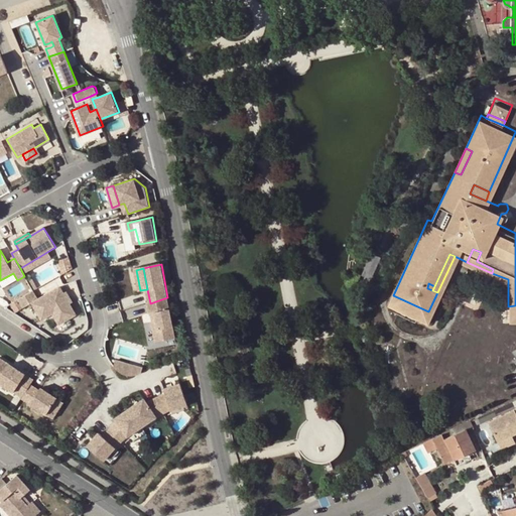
[(33,292),(18,300),(23,308),(32,303),(42,320),(53,314),(59,326),(76,315),(69,303),(67,304),(65,301),(68,300),(60,288),(37,301),(33,292)]
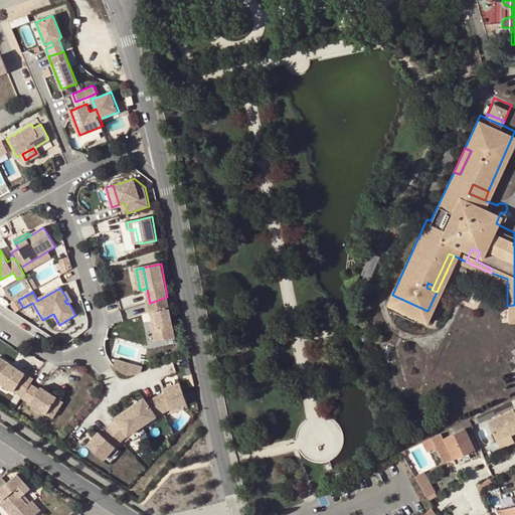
[(176,338),(167,297),(150,303),(148,303),(150,313),(152,313),(157,312),(158,321),(154,321),(153,322),(157,341),(176,338)]
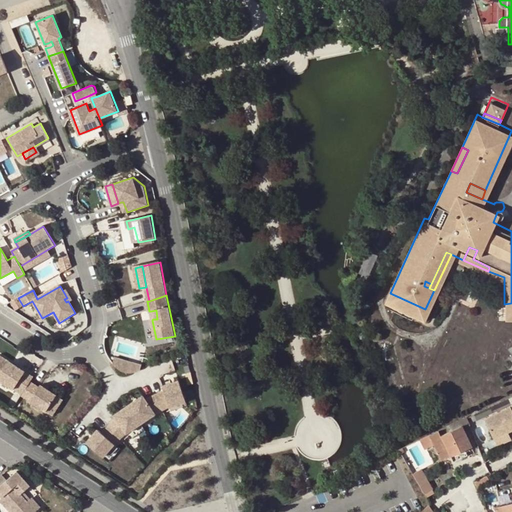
[(511,303),(504,304),(503,312),(511,311),(511,303)]
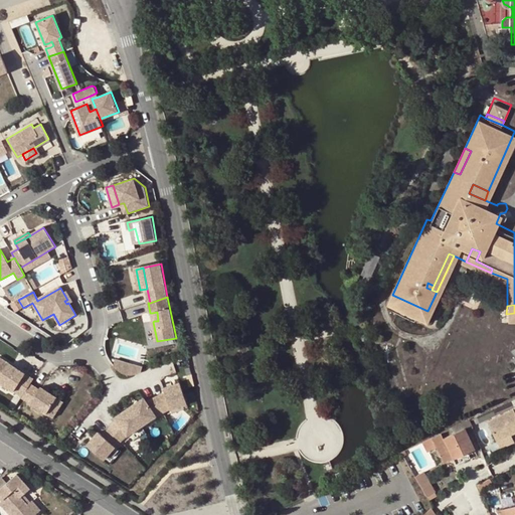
[(124,319),(139,314),(137,309),(131,311),(130,308),(122,310),(124,319)]
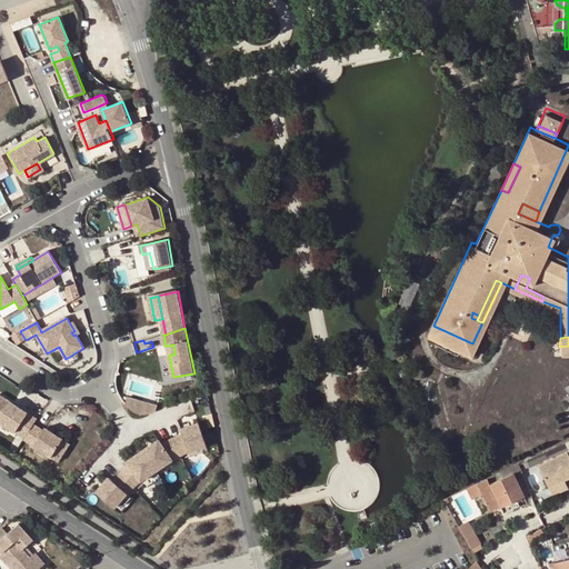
[(35,426),(38,420),(0,396),(0,419),(1,418),(19,428),(16,433),(26,440),(35,426)]
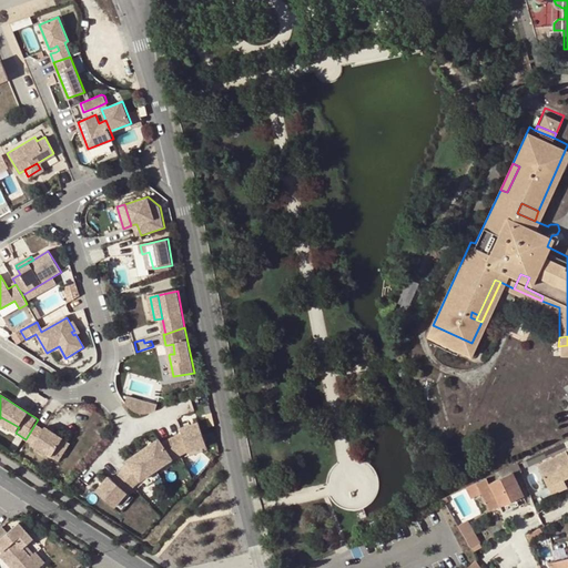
[(19,427),(1,417),(0,418),(0,423),(16,433),(19,427)]
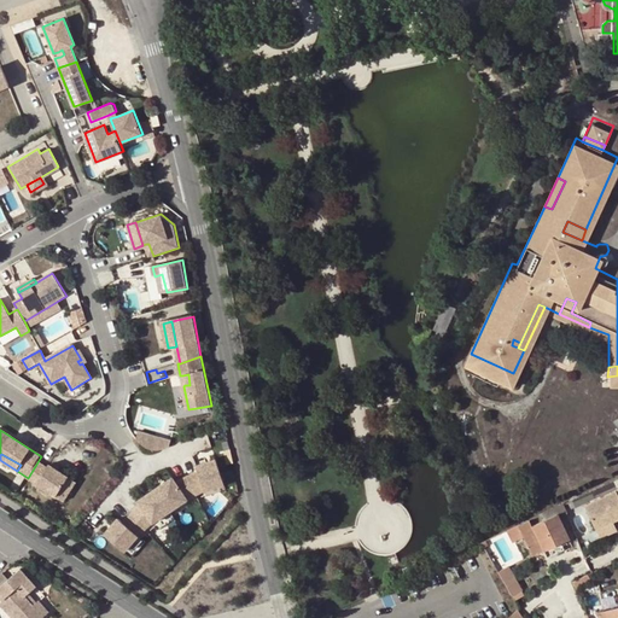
[(47,468),(38,462),(28,478),(27,478),(57,499),(69,478),(59,472),(52,467),(50,466),(47,468)]
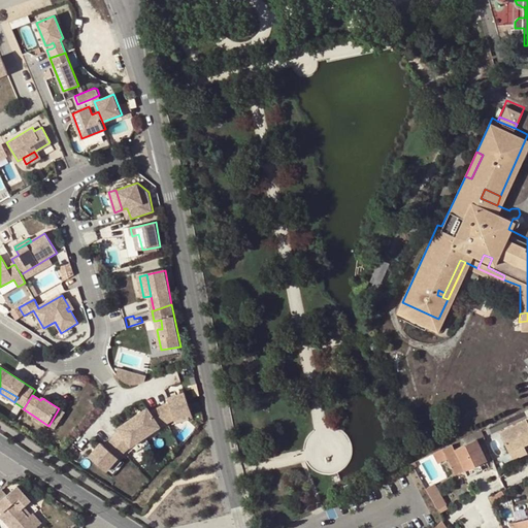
[(171,404),(162,409),(170,425),(177,422),(194,417),(188,397),(180,399),(179,397),(170,400),(171,404)]
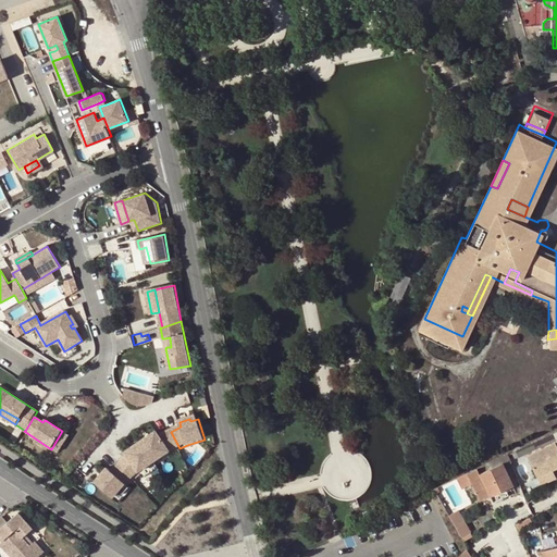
[(62,431),(51,449),(58,454),(69,436),(62,431)]
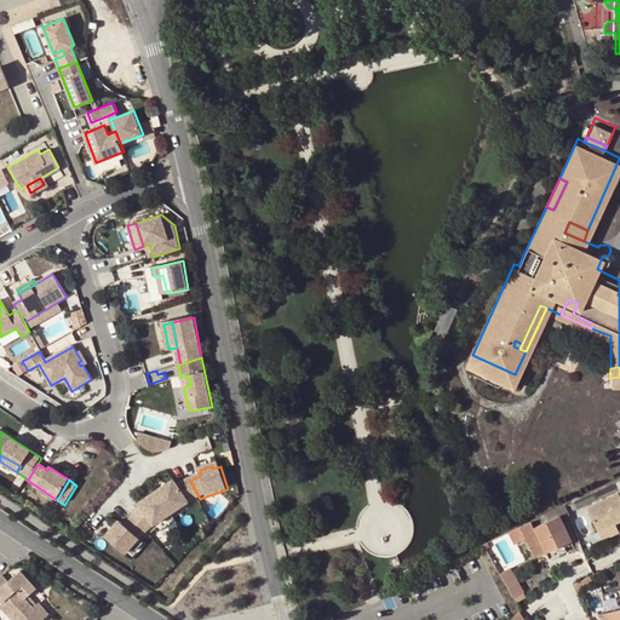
[(619,480),(610,484),(569,504),(573,511),(619,488),(619,480)]
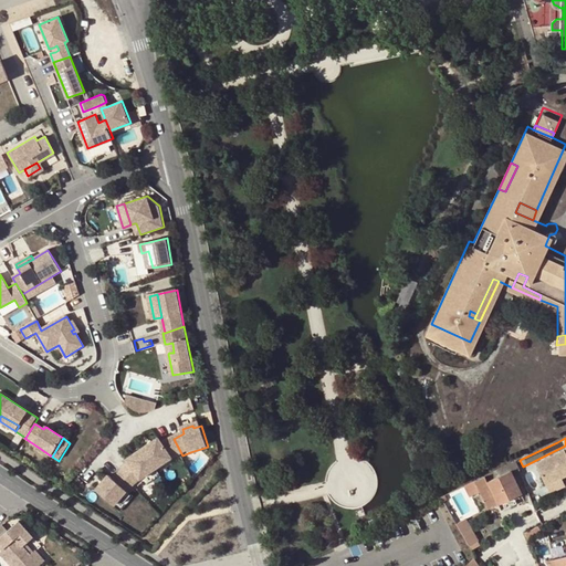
[(153,448),(146,452),(158,471),(174,460),(182,456),(174,439),(164,443),(160,439),(152,446),(153,448)]
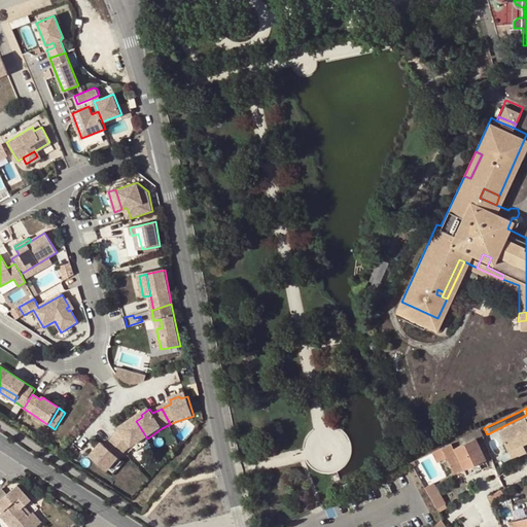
[(526,416),(499,430),(508,451),(526,442),(526,416)]
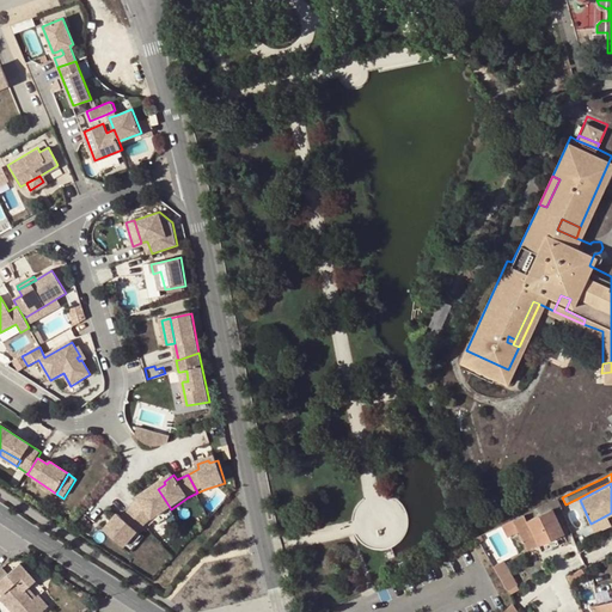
[(142,502),(133,510),(147,526),(154,520),(171,509),(158,489),(151,494),(148,491),(139,497),(142,502)]
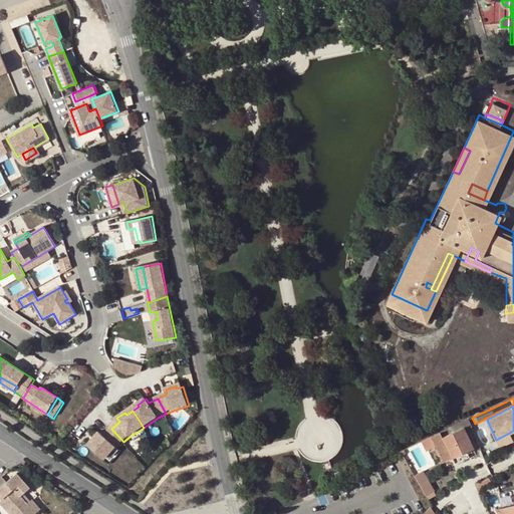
[(463,427),(442,437),(452,457),(455,463),(469,457),(467,453),(466,450),(473,448),(463,427)]
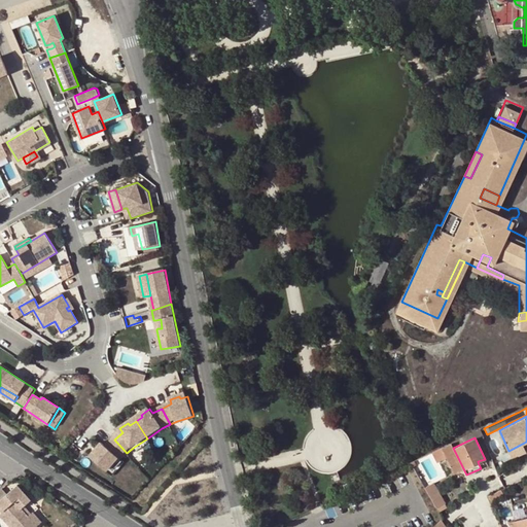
[(127,453),(114,440),(107,447),(103,444),(97,451),(99,453),(94,458),(108,471),(120,458),(127,453)]
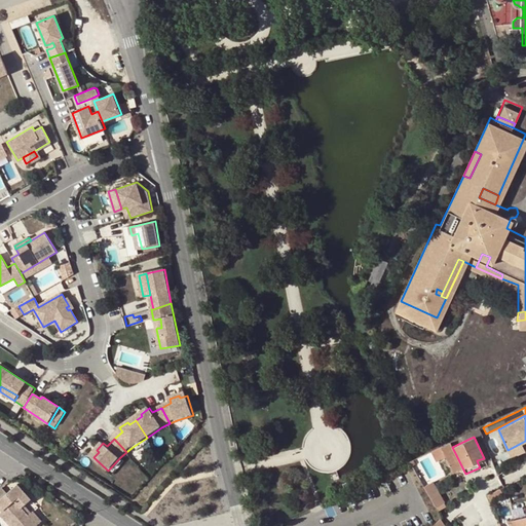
[(448,449),(446,444),(438,447),(440,451),(440,453),(443,452),(453,472),(462,467),(452,447),(448,449)]
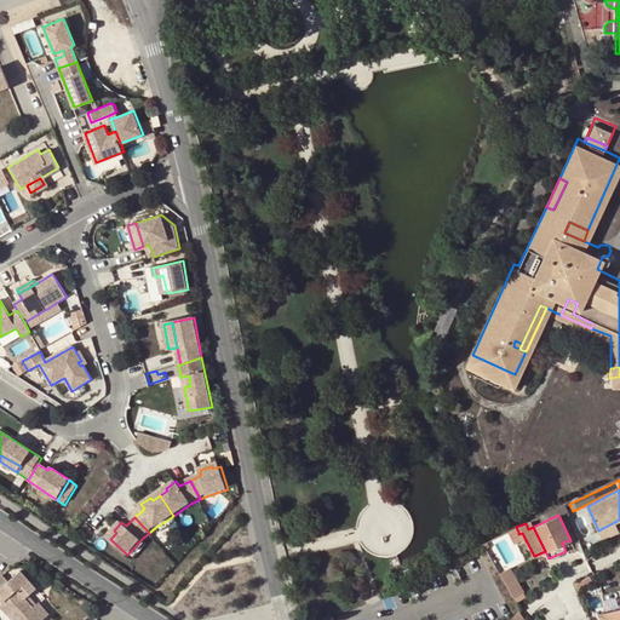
[(405,570),(408,578),(423,572),(418,563),(415,564),(405,570)]
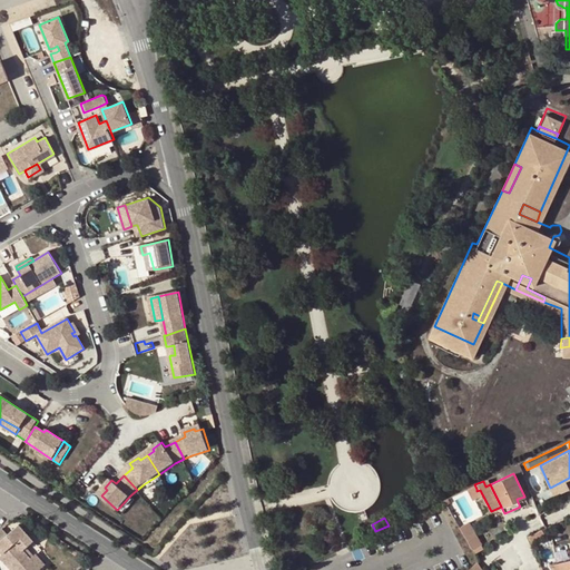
[(465,520),(459,524),(471,546),(478,541),(465,520)]
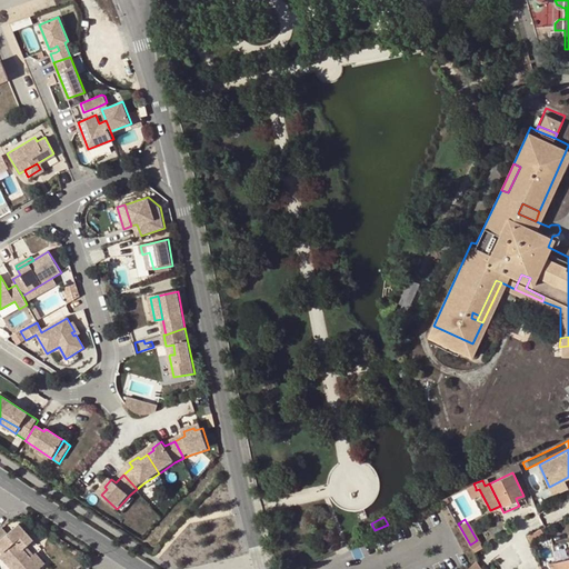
[(10,538),(2,528),(0,529),(0,559),(10,568),(42,568),(33,559),(31,560),(20,549),(28,541),(18,530),(10,538)]
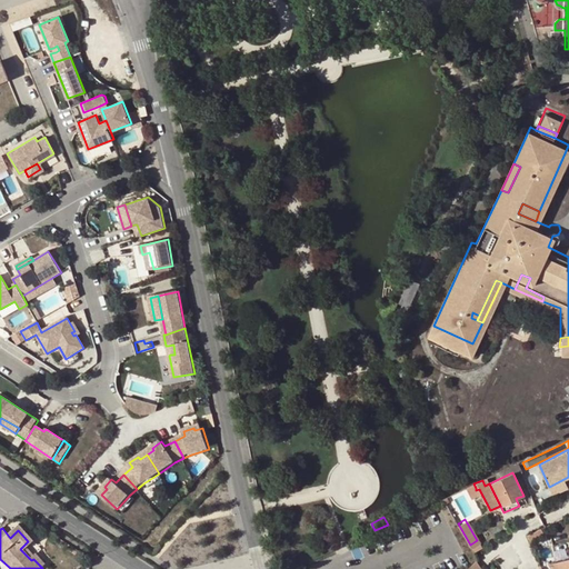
[(541,535),(539,529),(528,535),(530,540),(541,535)]
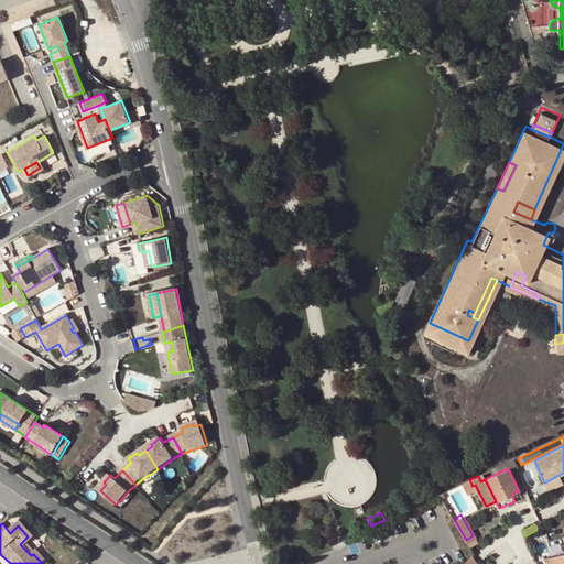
[(33,542),(28,537),(20,544),(31,555),(33,554),(42,563),(46,560),(38,550),(34,552),(29,546),(33,542)]
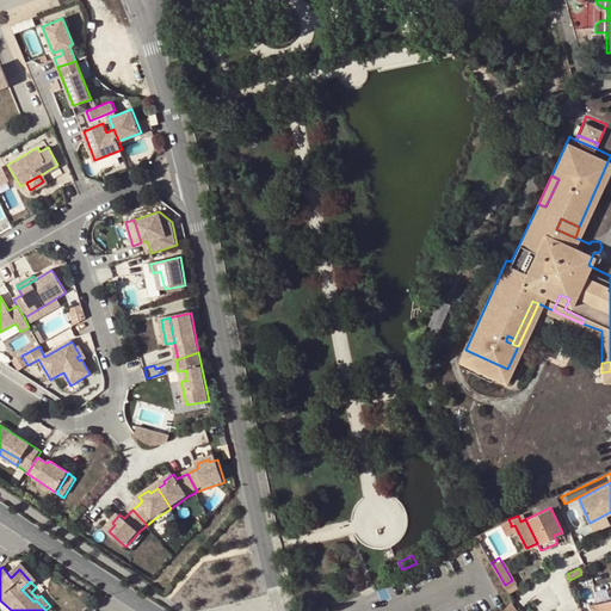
[(610,610),(610,597),(588,603),(592,610),(610,610)]
